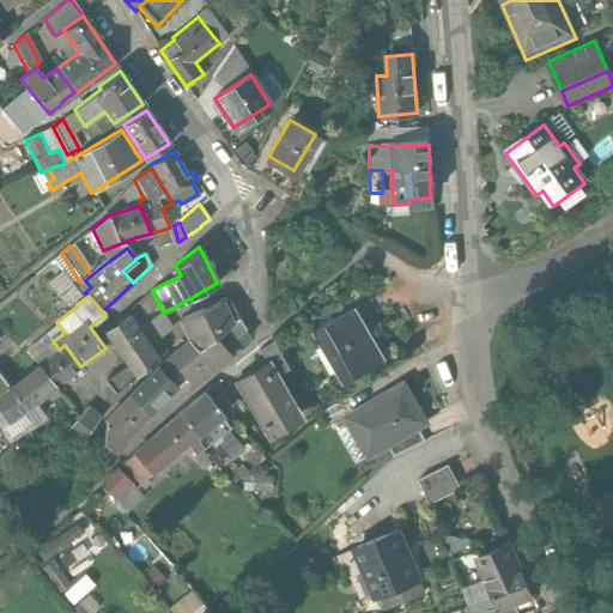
[(223,319),(211,331),(216,337),(237,317),(224,298),(211,305),(223,319)]
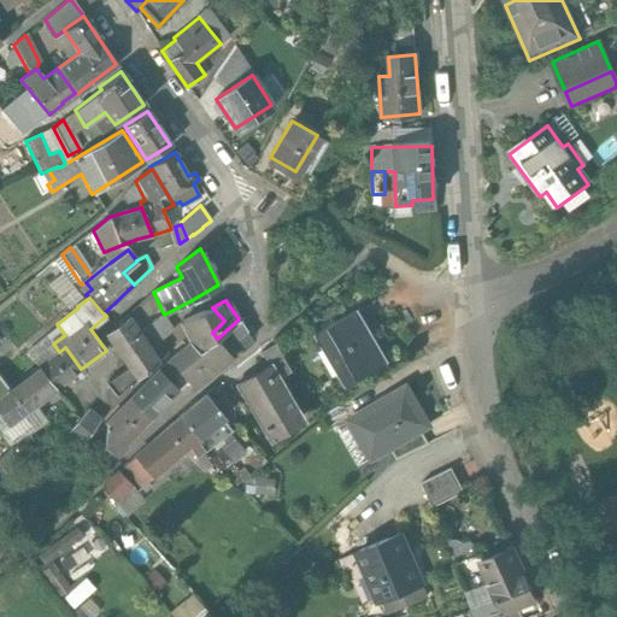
[(212,333),(199,313),(180,322),(191,342),(203,353),(217,339),(212,333)]
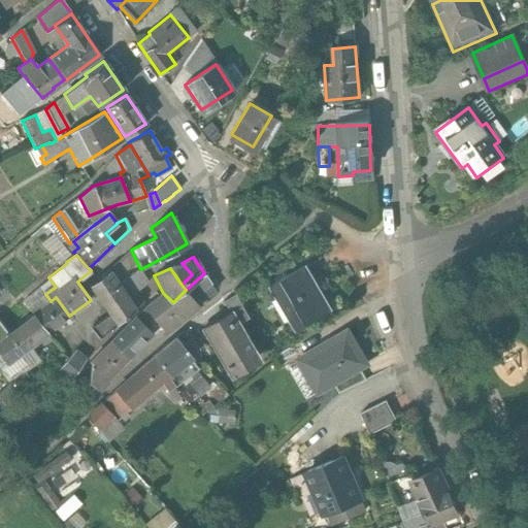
[(118,285),(108,270),(89,286),(109,315),(116,324),(134,309),(127,298),(124,294),(118,285)]
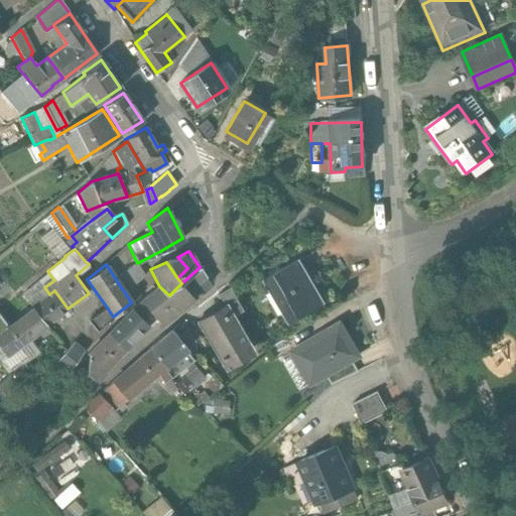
[(136,264),(115,278),(121,287),(124,291),(132,285),(143,276),(136,264)]
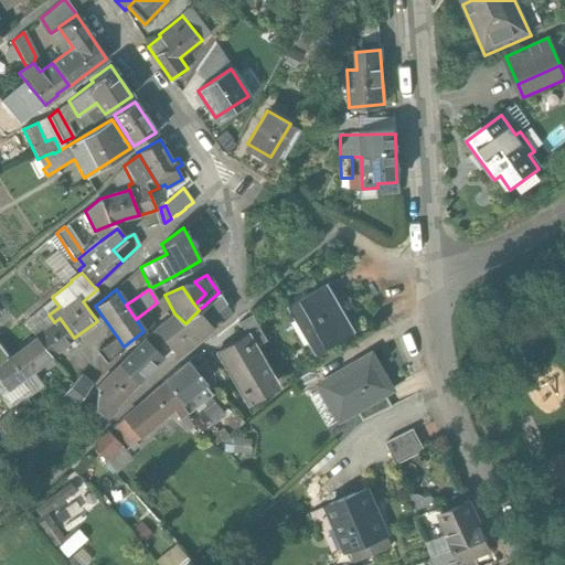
[(352,337),(324,289),(287,310),(316,358),(352,337)]
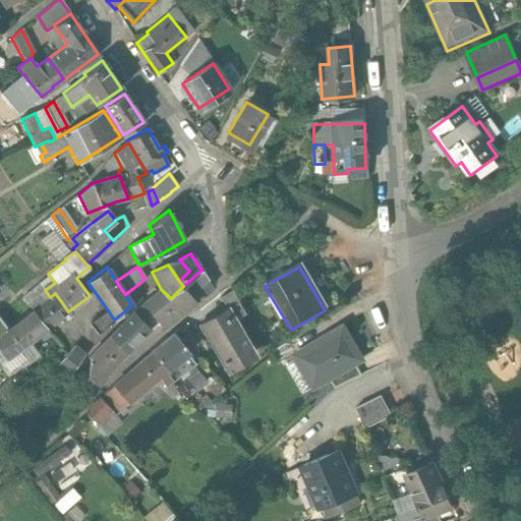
[(171,298),(161,289),(145,303),(156,320),(162,327),(183,311),(178,305),(207,279),(201,270),(183,286),(171,298)]
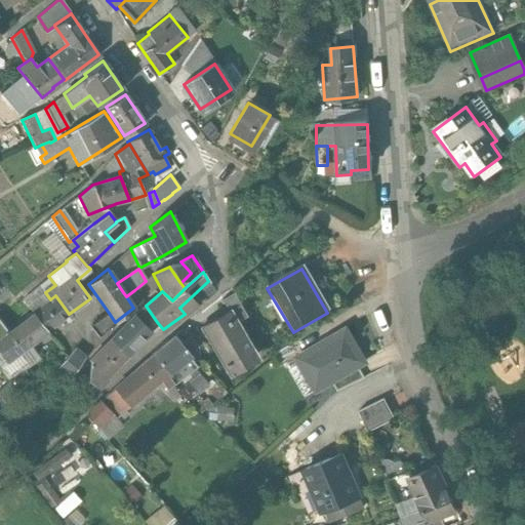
[(40,286),(24,298),(34,313),(50,299),(45,292),(40,286)]
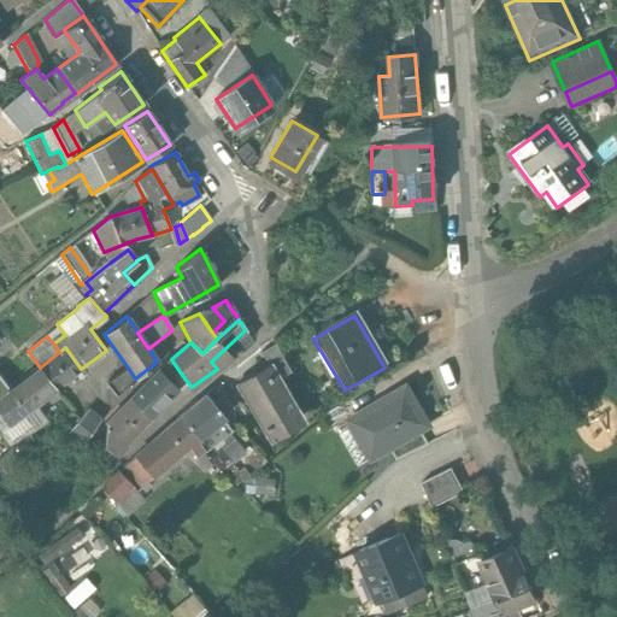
[(158,341),(148,348),(157,362),(168,354),(158,341)]
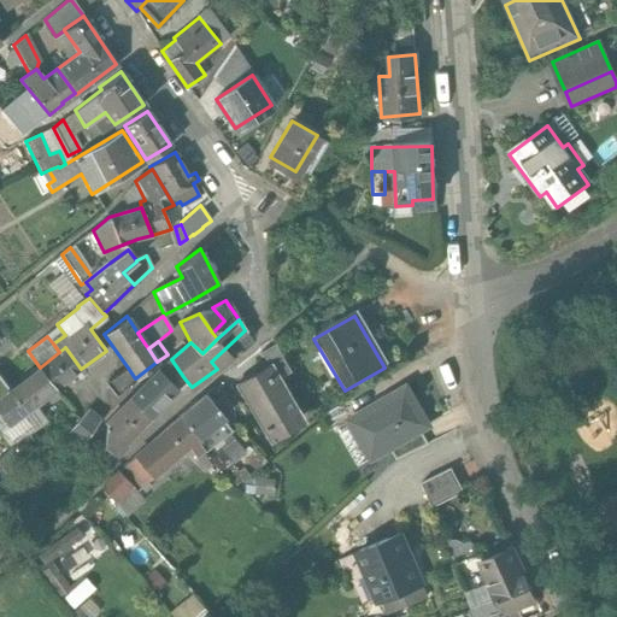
[(291,374),(275,346),(262,353),(269,366),(270,366),(278,381),(291,374)]
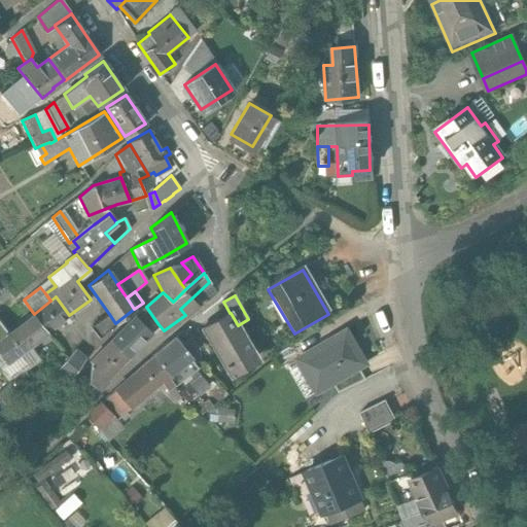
[(34,314),(33,314),(46,331),(64,319),(68,323),(73,320),(69,315),(56,296),(50,301),(34,314)]
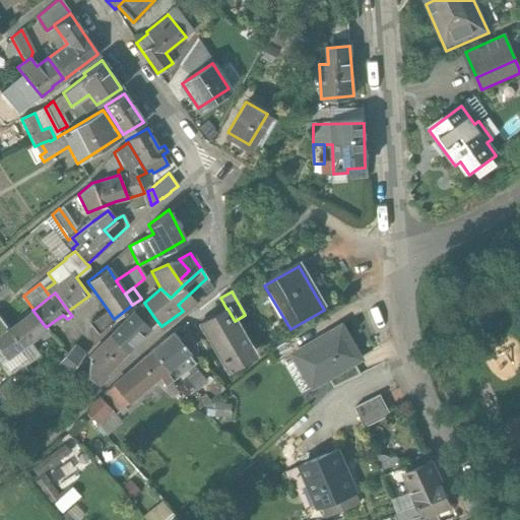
[(144,303),(132,314),(145,329),(155,319),(144,303)]
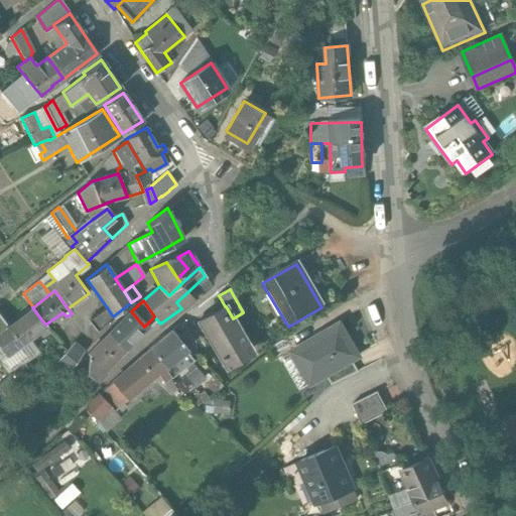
[(233,318),(226,306),(225,306),(213,313),(214,315),(202,323),(201,320),(199,321),(225,366),(251,350),(233,318)]
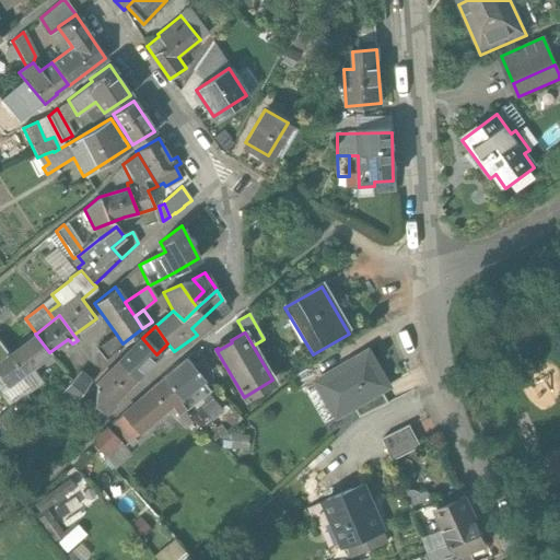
[(49,352),(35,334),(10,352),(0,339),(0,371),(8,383),(49,352)]
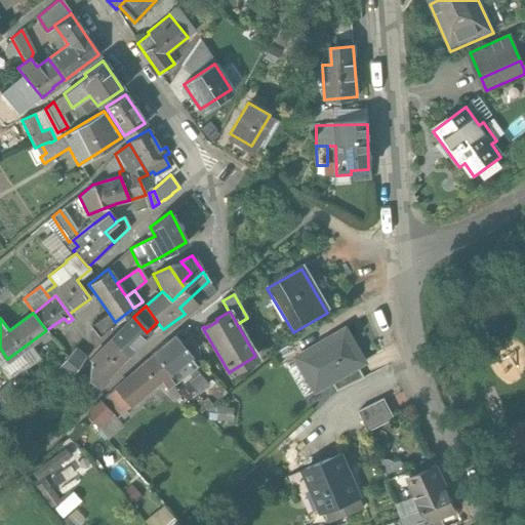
[(109,313),(95,324),(104,333),(115,322),(109,313)]
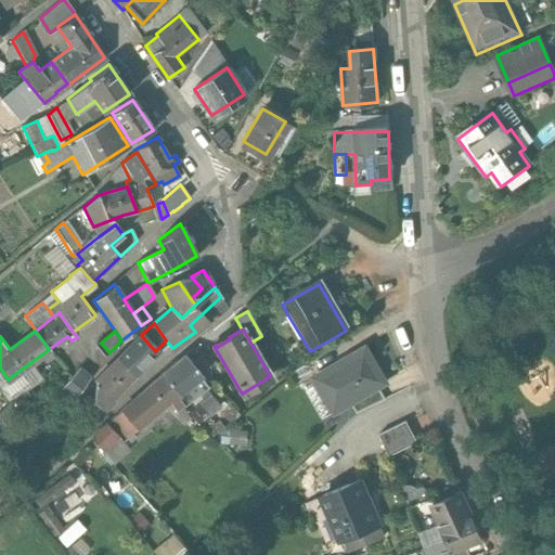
[(141,335),(128,347),(116,359),(133,375),(155,351),(141,335)]
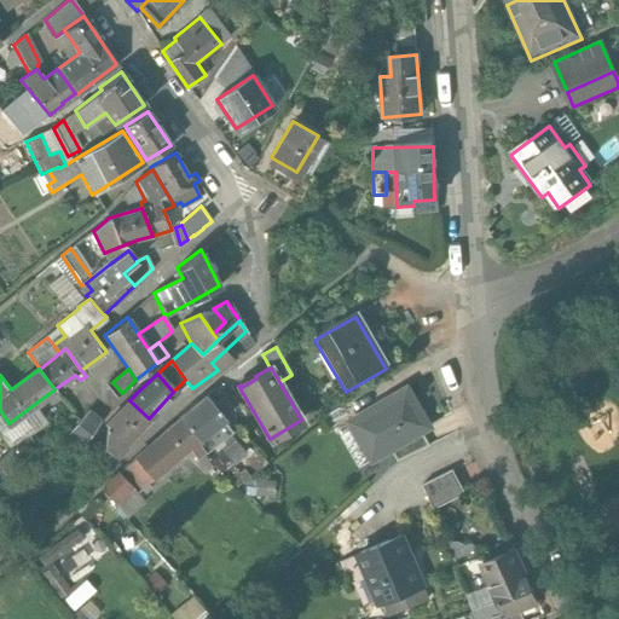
[(406,393),(350,426),(371,464),(389,455),(420,437),(428,432),(406,393)]
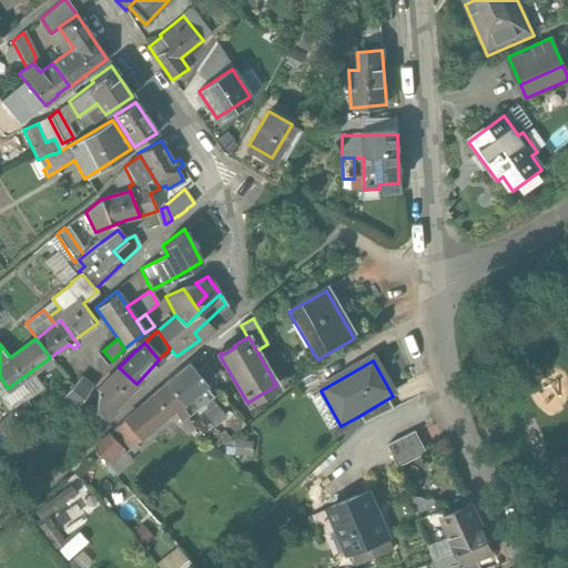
[(206,384),(191,365),(165,385),(181,406),(182,406),(188,415),(204,401),(200,397),(204,393),(201,388),(206,384)]
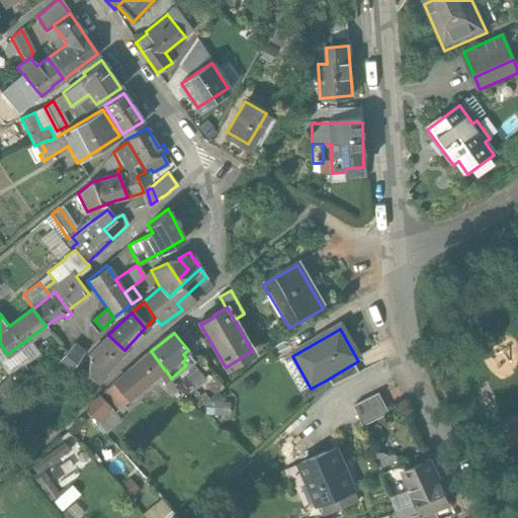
[(501,365),(517,359),(517,343),(514,333),(493,341),(501,365)]
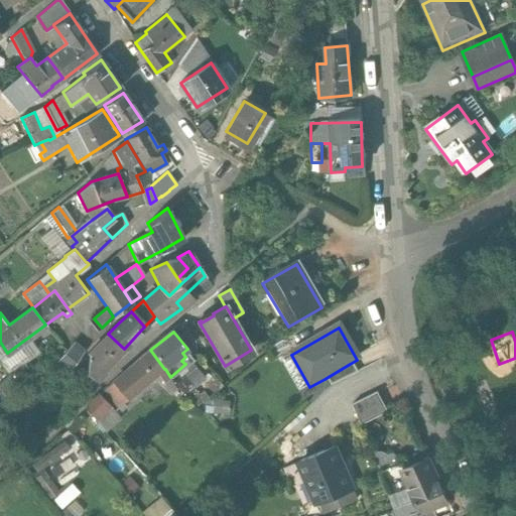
[(62,346),(51,333),(35,347),(43,357),(39,360),(43,365),(62,346)]
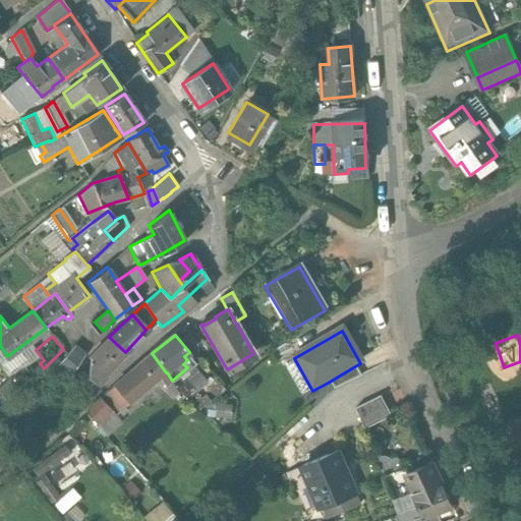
[(109,337),(89,357),(90,358),(87,377),(97,386),(107,374),(106,373),(125,352),(109,337)]
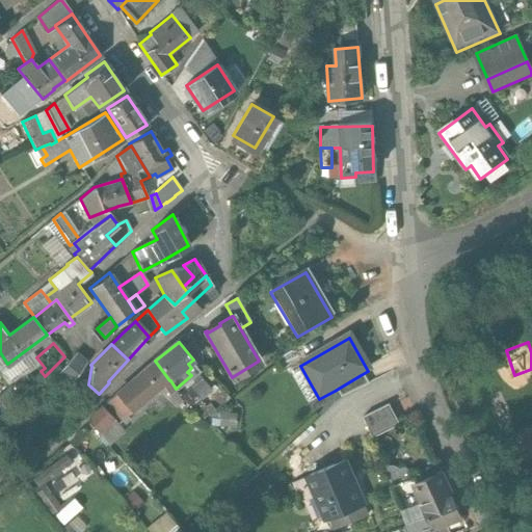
[(84,363),(73,354),(57,374),(70,382),(84,363)]
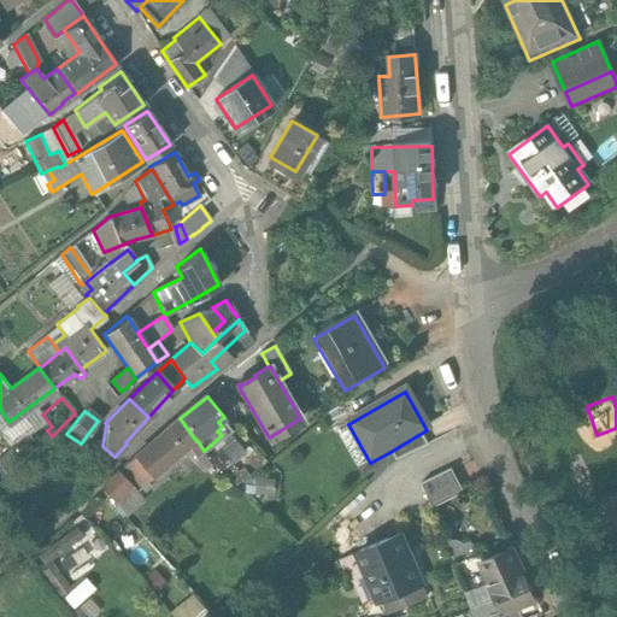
[(197,441),(180,418),(135,458),(153,479),(189,447),(197,441)]
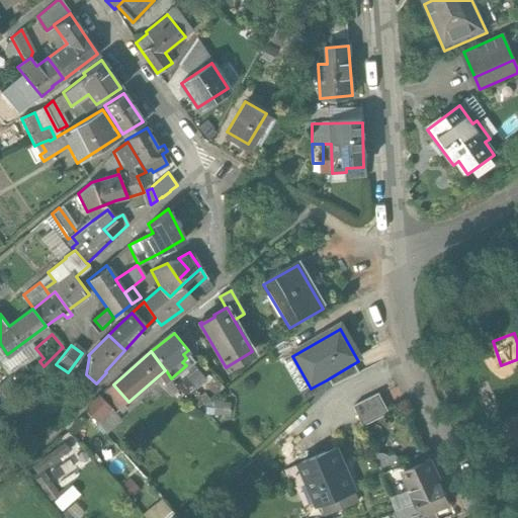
[(351,365),(326,380),(332,391),(358,377),(351,365)]
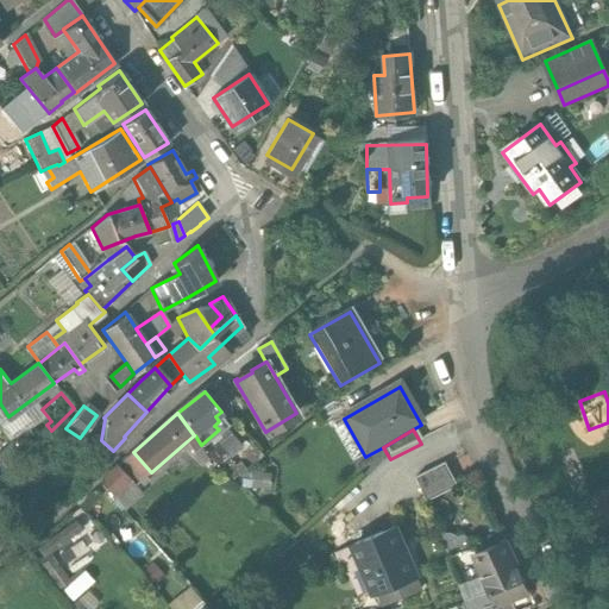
[(230,434),(218,445),(228,458),(242,447),(230,434)]
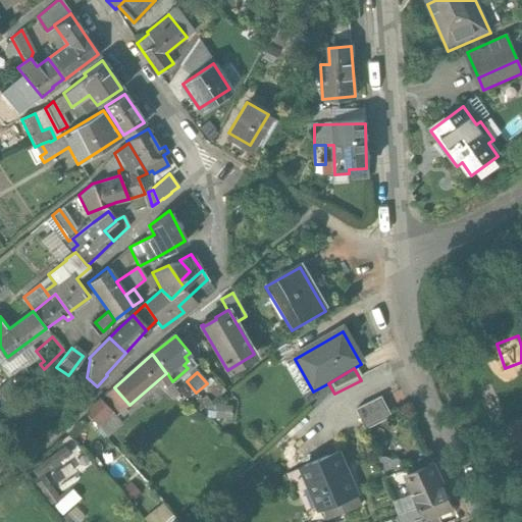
[(166,373),(160,378),(165,387),(172,381),(167,373),(166,373)]
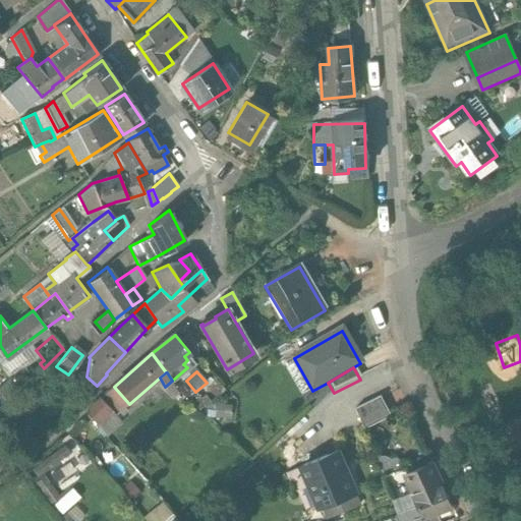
[(129,404),(114,387),(104,395),(123,416),(128,413),(124,409),(129,404)]
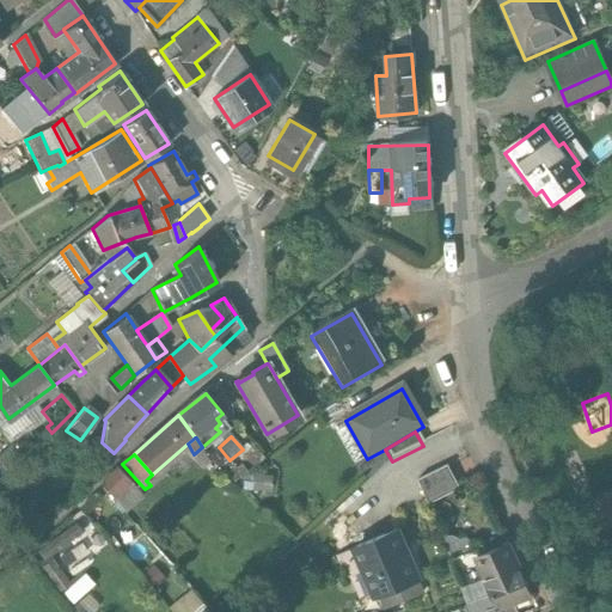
[(447,469),(416,483),(428,506),(458,491),(447,469)]
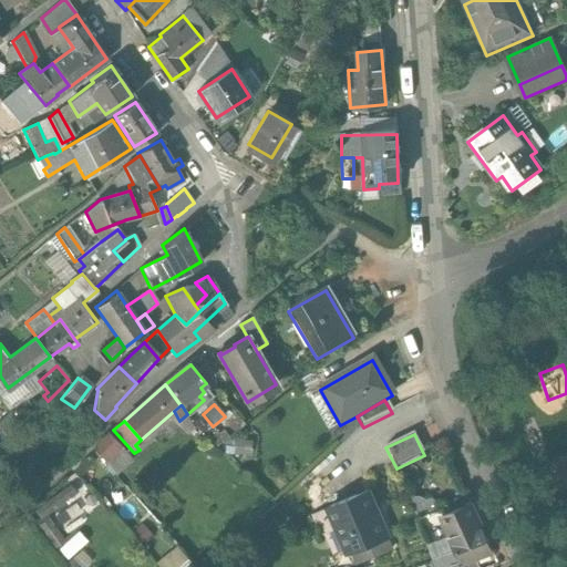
[(414,495),(434,484),(421,459),(400,470),(414,495)]
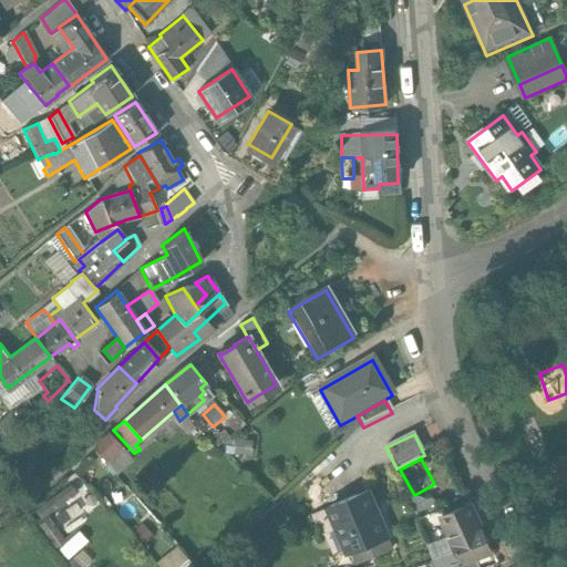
[(369,494),(329,511),(347,555),(367,547),(371,559),(391,552),(385,538),(387,538),(369,494)]
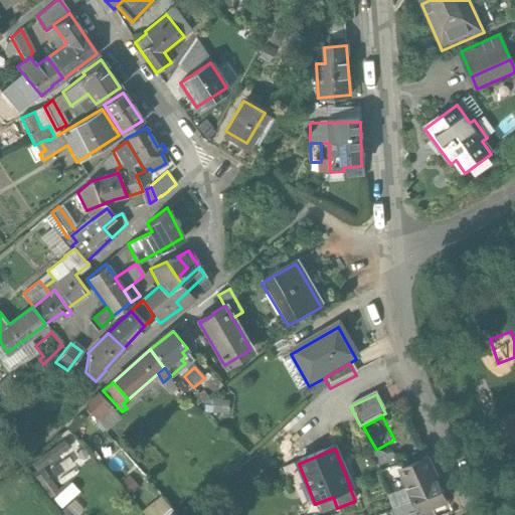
[(426,462),(402,472),(414,502),(402,506),(405,514),(428,514),(435,513),(433,508),(447,503),(426,462)]
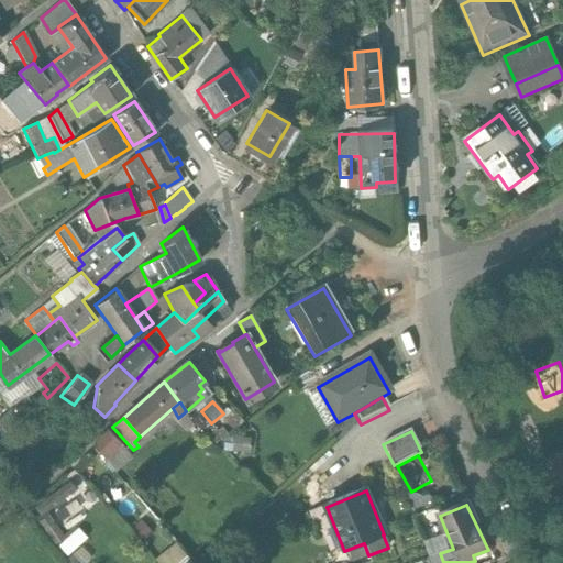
[(162,562),(190,562),(195,559),(177,541),(158,560),(162,562)]
